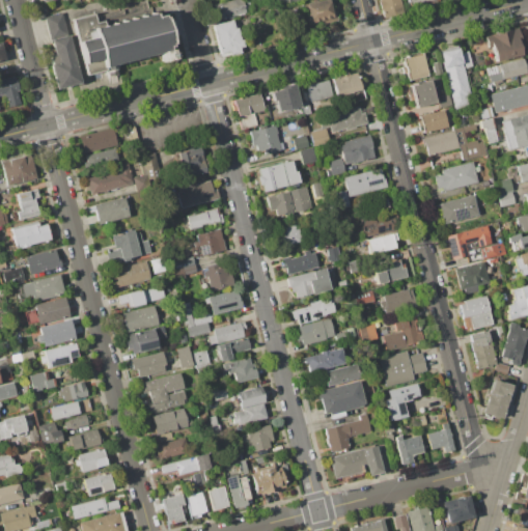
[(233,0),(249,0),(251,8),(245,10),(246,12),(221,19),(218,4),(233,0)]
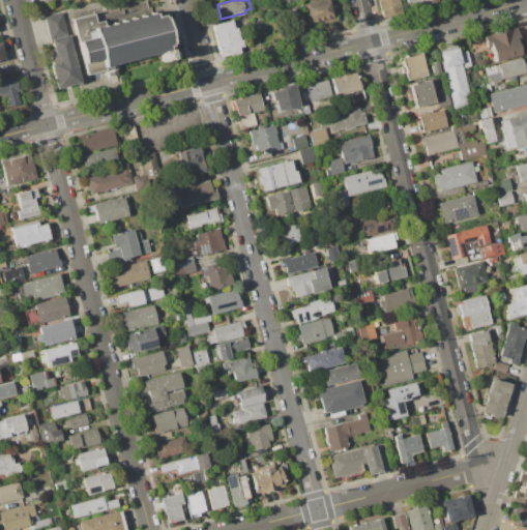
[(337,22),(332,0),(325,0),(306,2),(310,25),(337,22)]
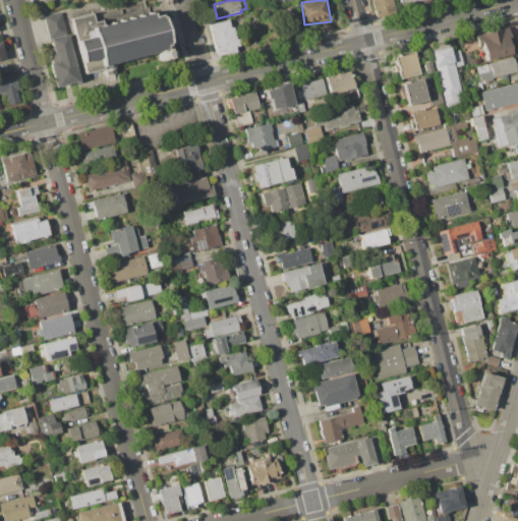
[(393,0),(397,13),(388,16),(378,18),(376,9),(375,9),(373,5),(372,0),(393,0)]
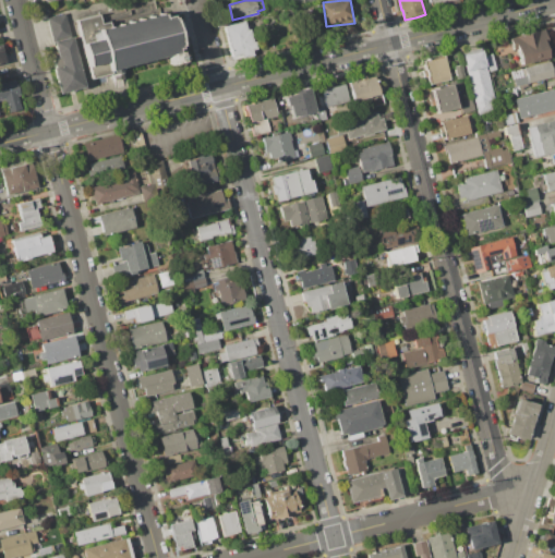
[(96,80),(176,59),(178,67),(191,63),(178,11),(109,27),(106,14),(82,21),(96,80)]
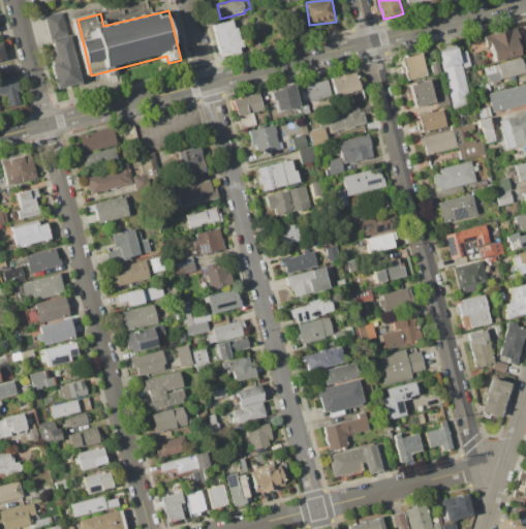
[(63,13),(69,35),(70,35),(83,83),(58,89),(52,64),(53,64),(51,57),(56,56),(47,18),(63,13)]
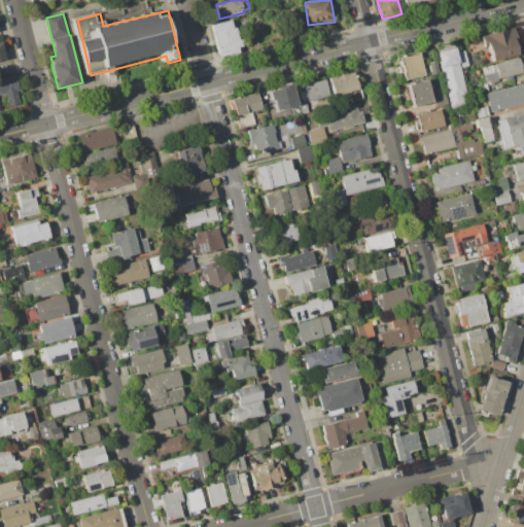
[(232,20),(240,51),(230,54),(229,51),(219,54),(212,25),(232,20)]
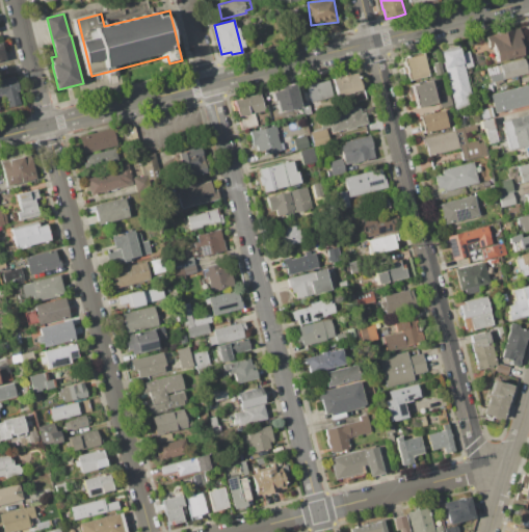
[(492,36),(491,35),(520,27),(524,41),(521,42),(524,53),(498,61),(494,47),(491,47),(488,37),(492,36)]
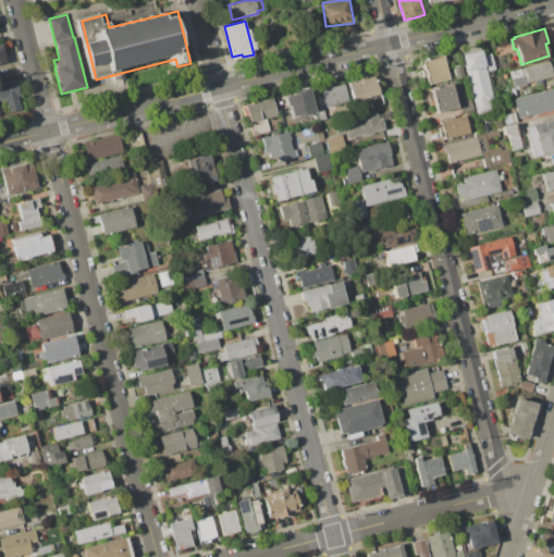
[(0,44),(3,44),(9,63),(0,64),(0,44)]
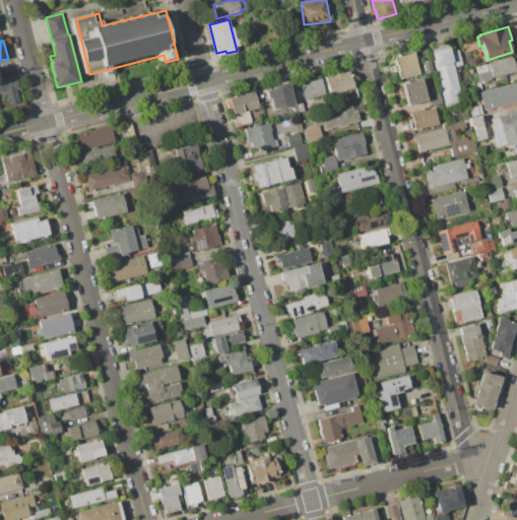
[(449,46),(450,52),(459,50),(463,64),(454,67),(461,92),(456,93),(458,104),(446,107),(431,51),(449,46)]
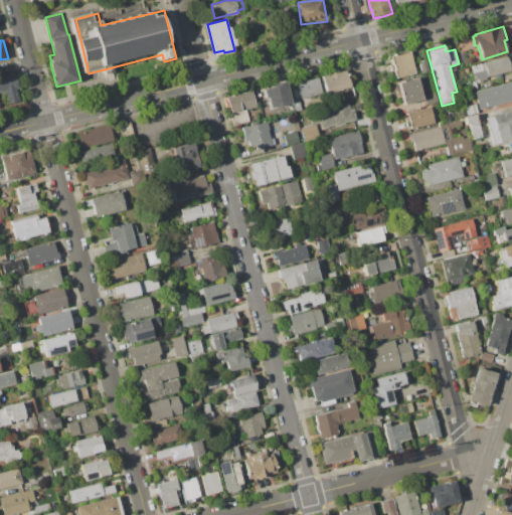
[(411,52),(416,73),(398,78),(392,57),(411,52)]
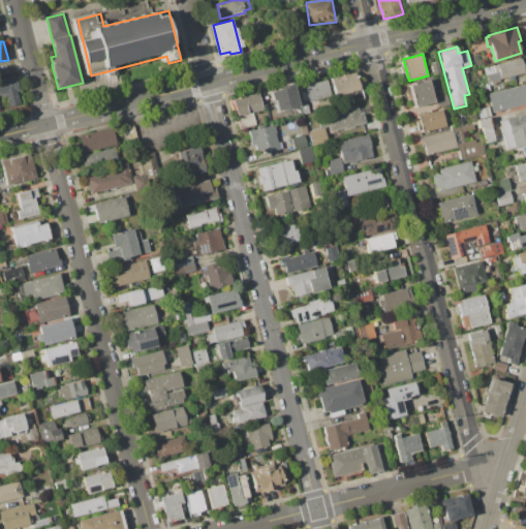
[(485,68),(522,58),(524,63),(525,62),(525,72),(500,80),(501,84),(493,86),(491,82),(489,82),(485,68)]
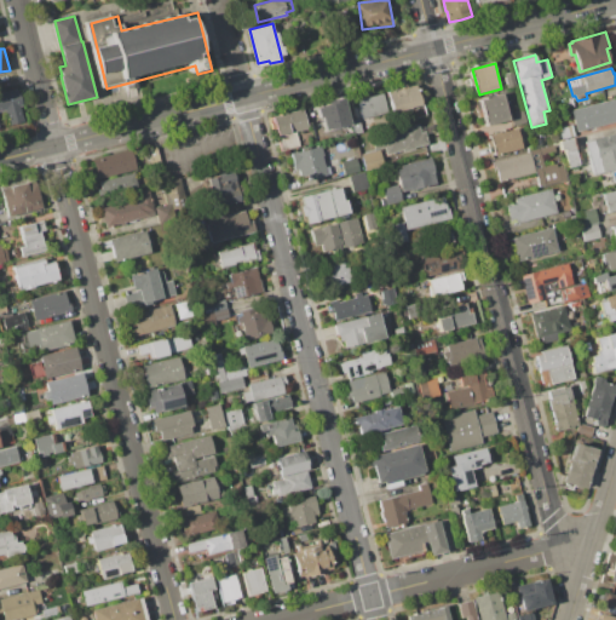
[(418,85),(419,89),(419,90),(422,103),(393,110),(389,92),(418,85)]
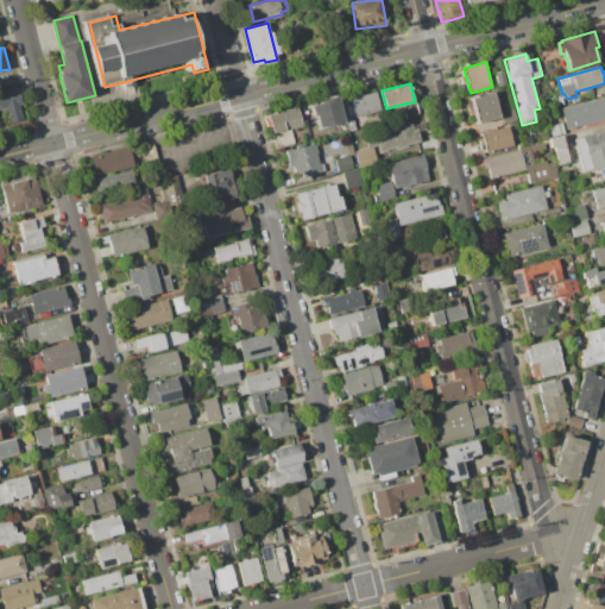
[(0,125),(0,126),(0,123),(0,110),(7,108),(10,124),(25,120),(19,88),(0,92),(0,125)]
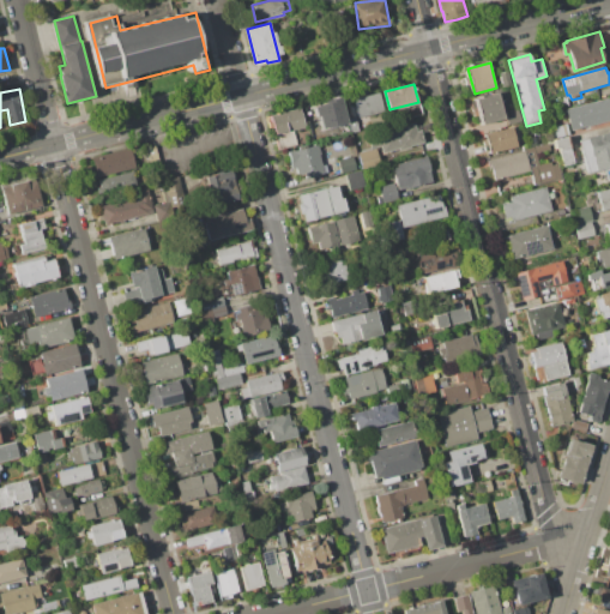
[(380,92),(385,112),(361,118),(358,108),(360,108),(357,100),(380,92)]
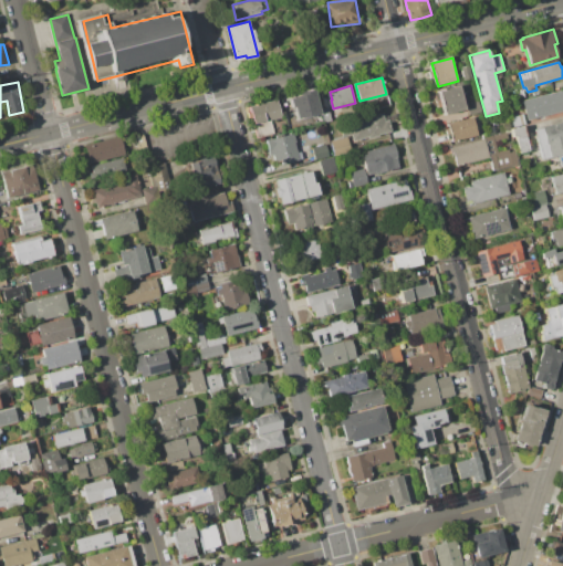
[(460,86),(466,109),(446,115),(439,92),(460,86)]
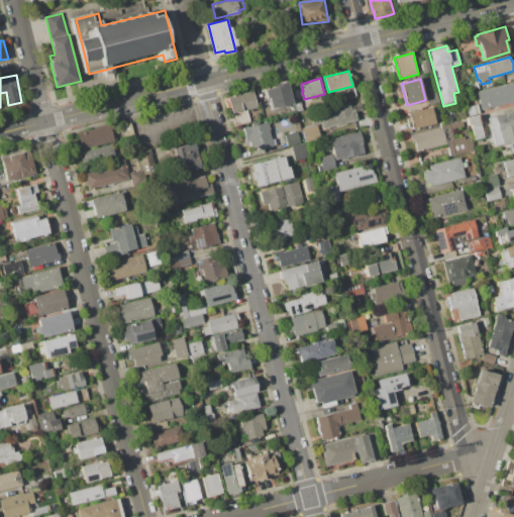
[(275,86),(274,83),(279,82),(280,84),(288,82),(290,91),(289,91),(292,102),(273,107),(270,96),(268,97),(266,88),(275,86)]
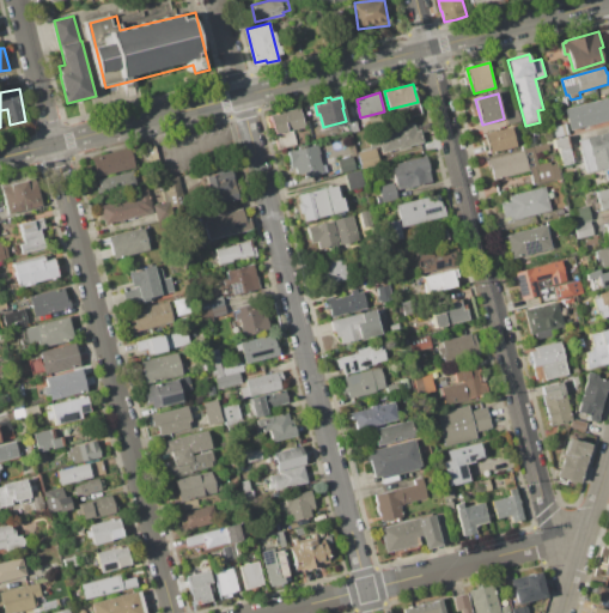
[(608,97),(608,119),(571,129),(567,120),(565,109),(608,97)]
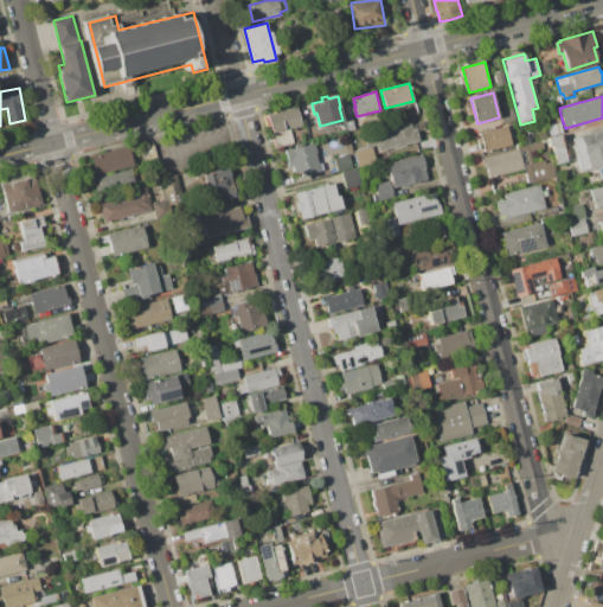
[(297,107),(303,126),(292,128),(295,144),(277,148),(273,131),(274,131),(269,114),(297,107)]
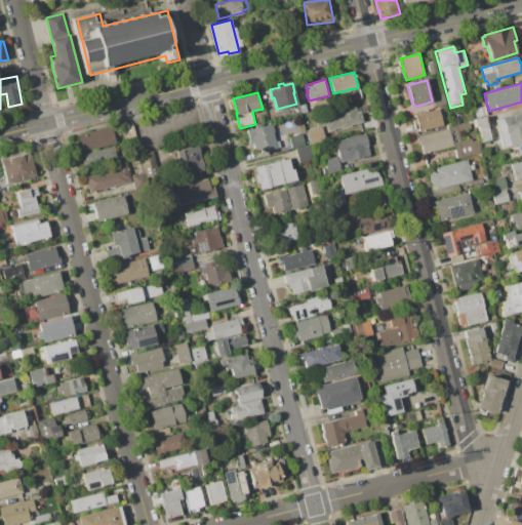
[(269,92),(272,103),(266,105),(263,94),(269,92)]
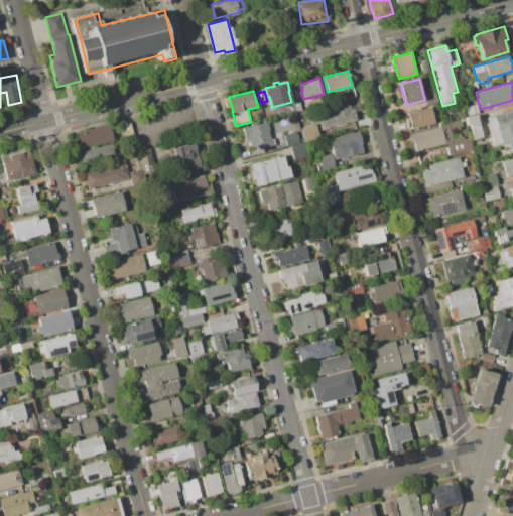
[(430,97),(429,93),(436,91),(437,95),(438,95),(440,102),(429,105),(427,98),(430,97)]
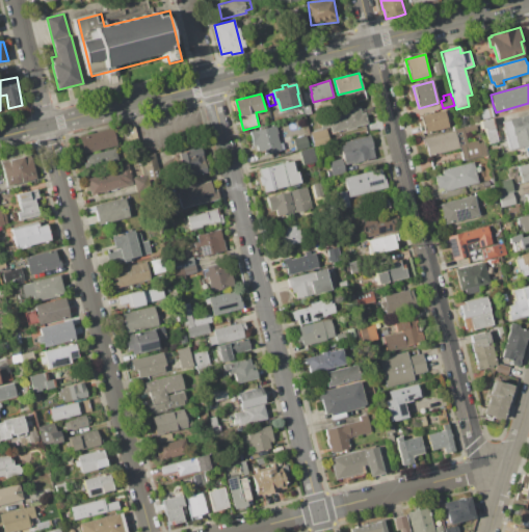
[(310,101),(313,113),(306,115),(302,103),(310,101)]
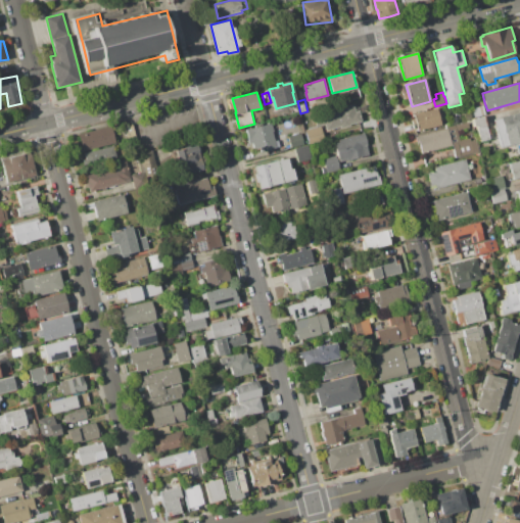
[(328,119),(326,111),(353,104),(356,111),(360,110),(362,121),(349,124),(349,125),(341,128),(340,126),(330,129),(330,125),(327,126),(326,120),(328,119)]
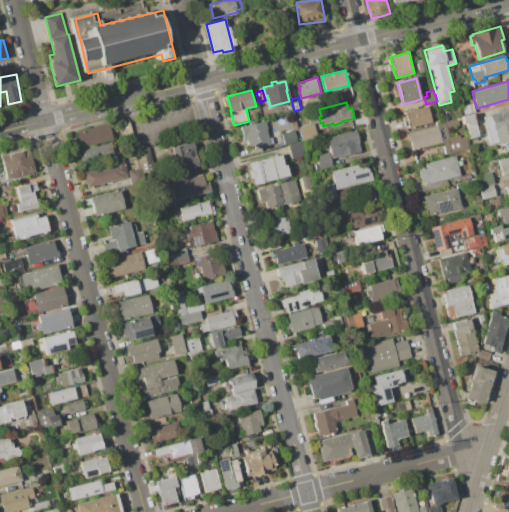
[(406,113),(406,112),(409,110),(428,106),(433,123),(411,129),(408,120),(404,121),(402,114),(406,113)]
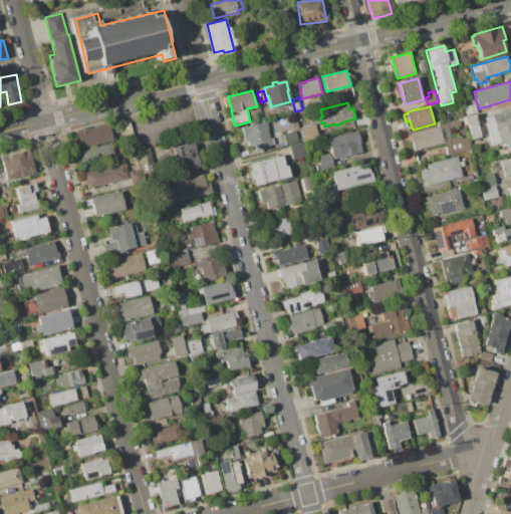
[(493,116),(492,114),(510,109),(510,142),(500,145),(499,143),(494,144),(486,118),(493,116)]
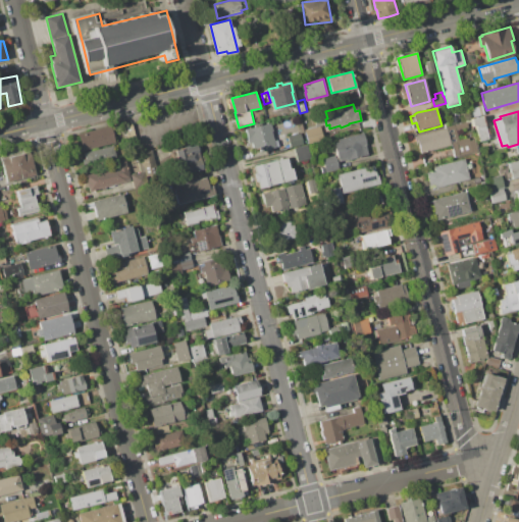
[(483,116),(489,139),(480,142),(476,127),(477,127),(476,125),(474,125),(472,119),(483,116)]
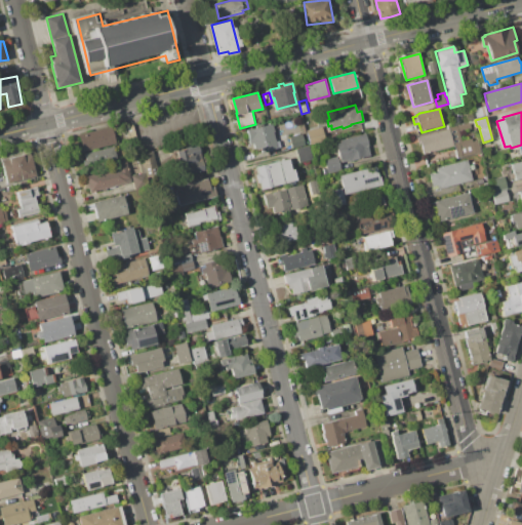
[(450,128),(450,127),(458,125),(471,122),(473,128),(460,131),(463,140),(473,138),(474,142),(479,139),(482,152),(458,158),(455,146),(454,147),(454,146),(426,154),(423,144),(419,145),(419,142),(417,137),(450,128)]
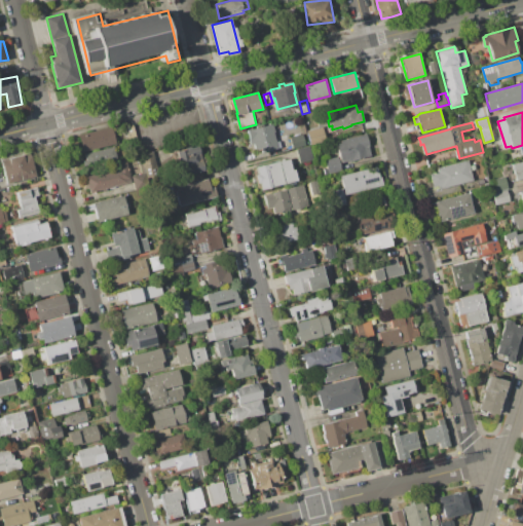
[(134,124),(137,139),(129,140),(125,126),(134,124)]
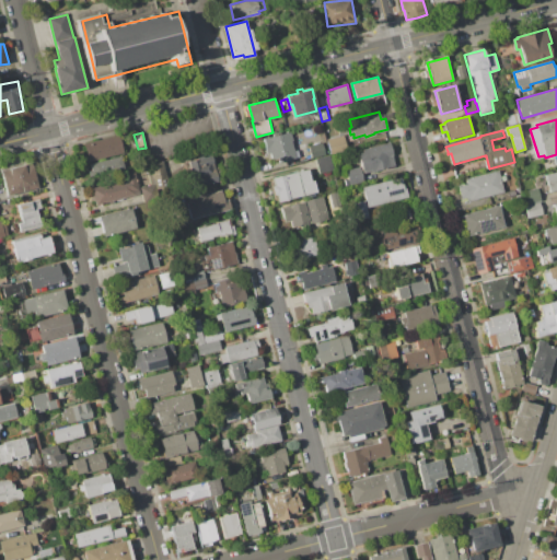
[(275,137),(274,135),(281,133),(281,135),(290,133),(291,135),(292,133),(294,141),(292,142),(297,159),(280,163),(279,159),(274,160),(271,153),(268,154),(266,149),(267,149),(265,139),(275,137)]
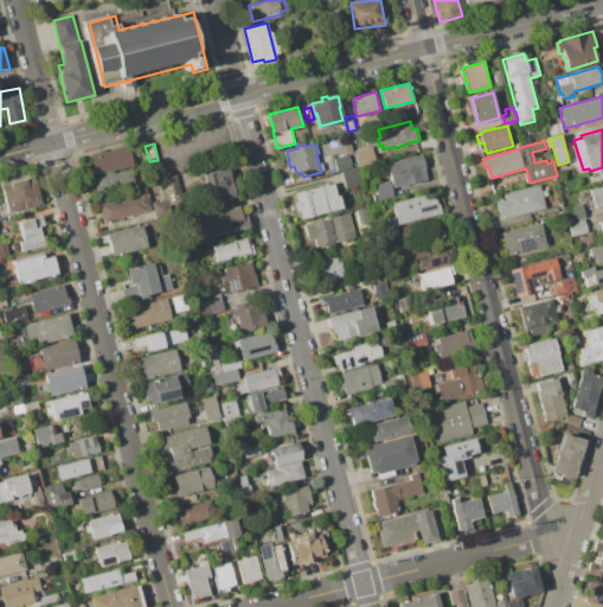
[(94,165),(91,155),(129,146),(134,165),(91,176),(89,166),(94,165)]
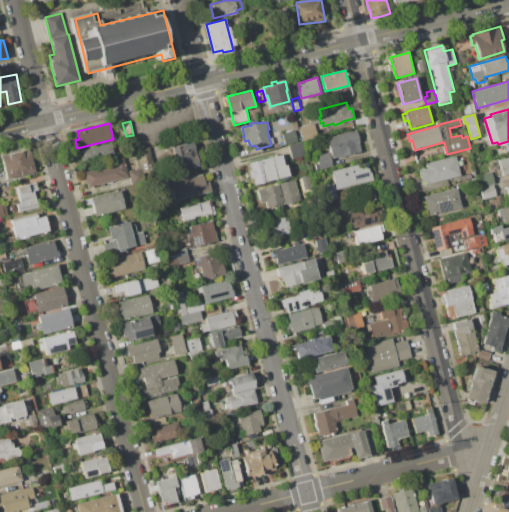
[(296,130),(299,141),(287,144),(283,133),(296,130)]
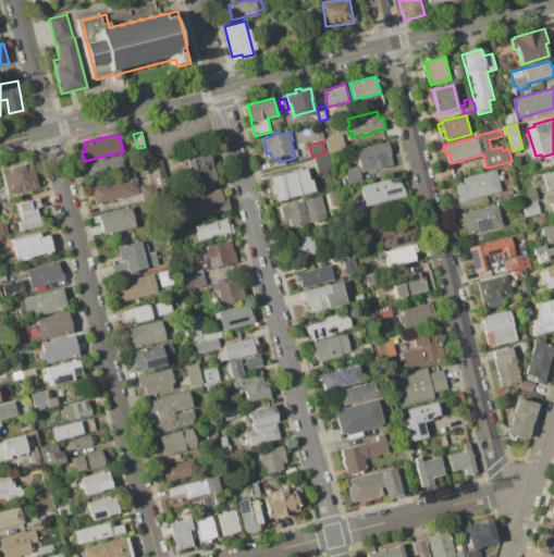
[(341,141),(343,149),(330,153),(328,145),(341,141)]
